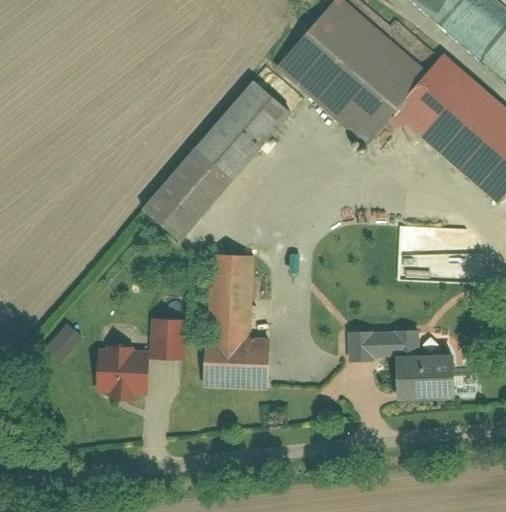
[(423,66),(345,0),(331,0),(276,66),(361,138),(423,66)]
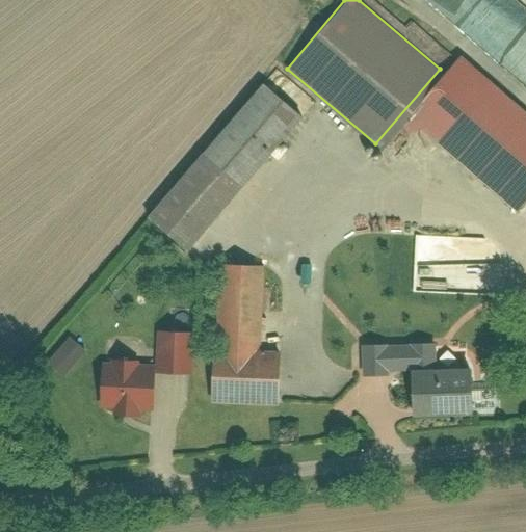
[(525,0),(450,0),(524,61),(525,57),(525,0)]
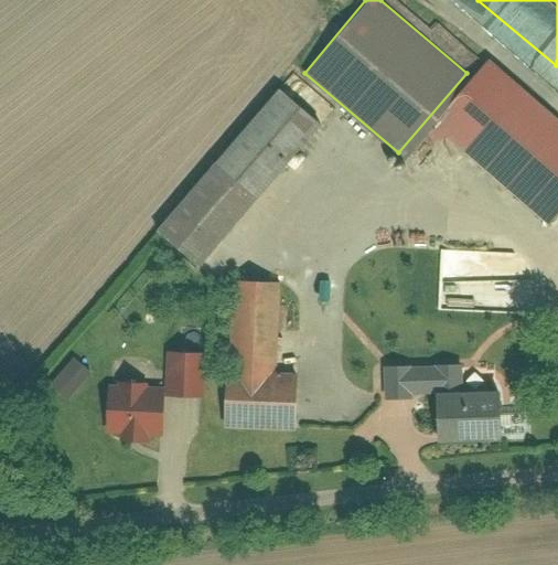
[(548,223),(557,211),(557,120),(484,59),(430,123),(548,223)]
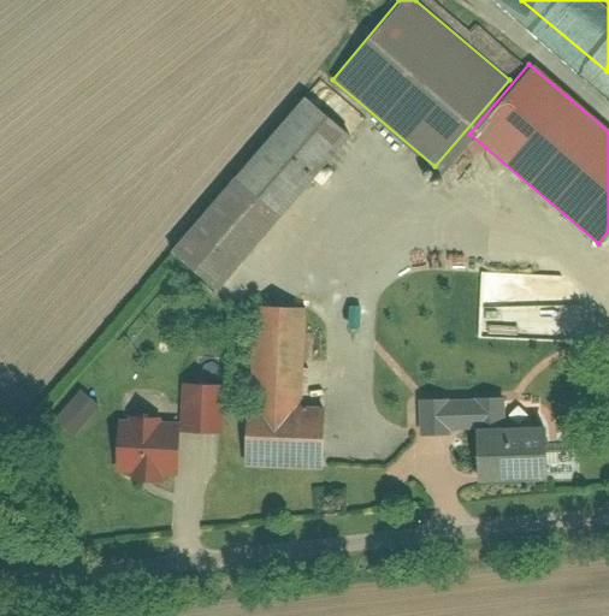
[(172,252),(217,290),(348,138),(303,100),(172,252)]
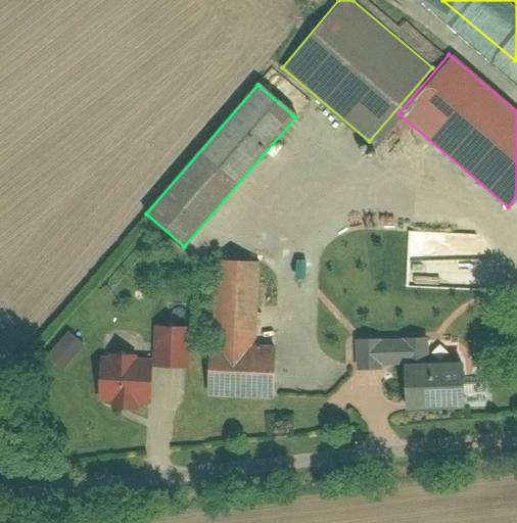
[(407,252),(434,252),(435,233),(407,233),(407,252)]
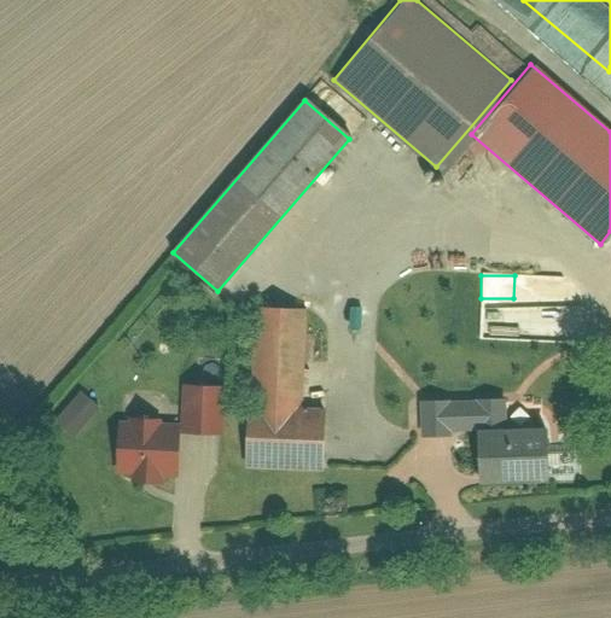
[(297,309),(251,307),(244,465),(320,467),(323,406),(294,404),(297,309)]
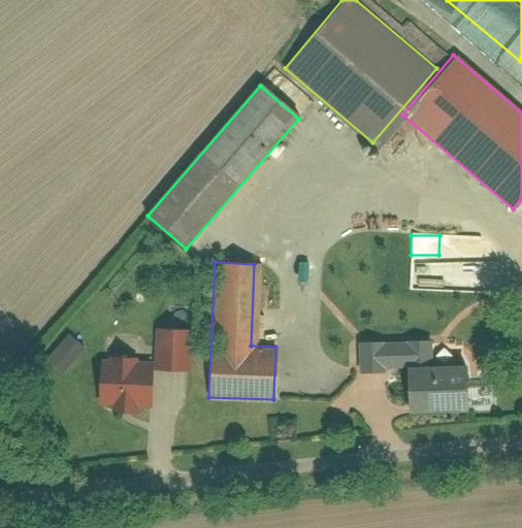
[(186,369),(187,330),(153,329),(152,368),(186,369)]
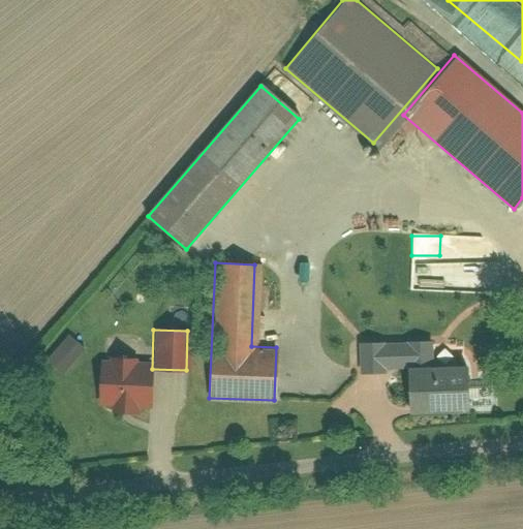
[(66,333),(45,358),(63,372),(84,348),(66,333)]
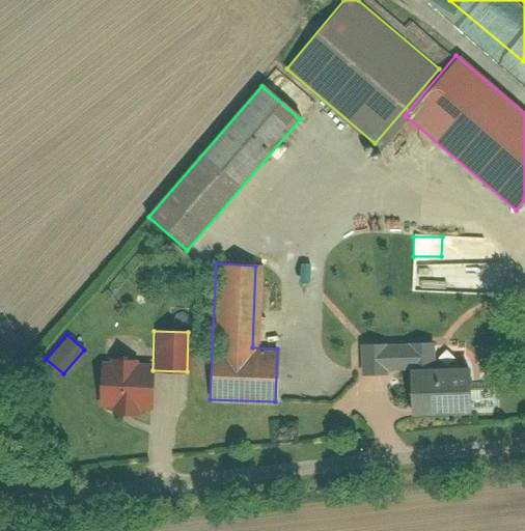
[(433,341),(358,343),(359,373),(384,373),(384,370),(409,369),(434,369),(433,341)]
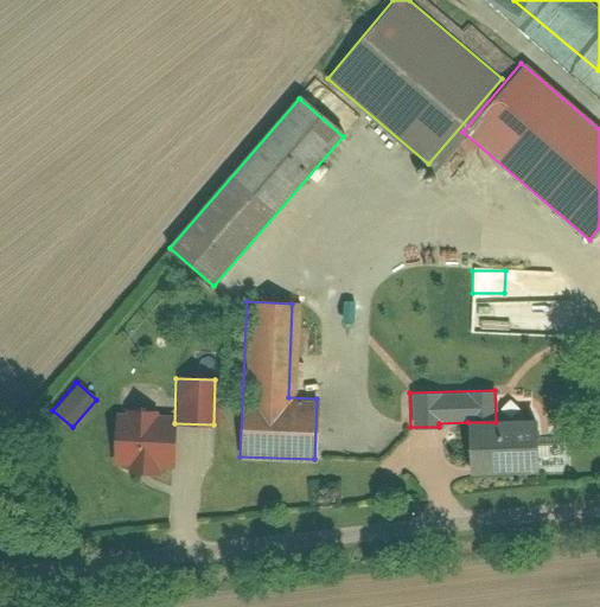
[(172,415),(116,413),(114,464),(127,465),(127,472),(157,473),(157,465),(171,466),(172,415)]
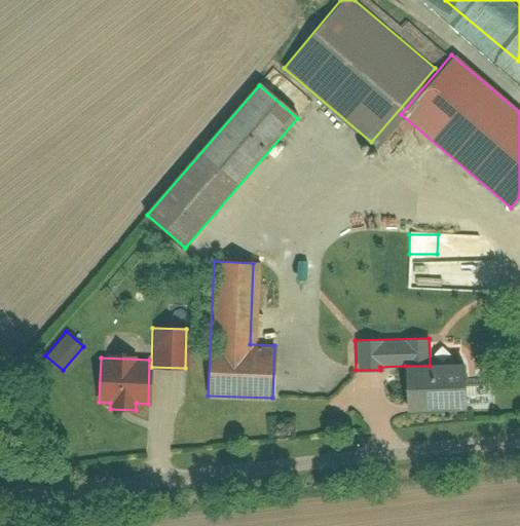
[(430,366),(405,366),(406,410),(466,408),(465,365),(430,366)]
